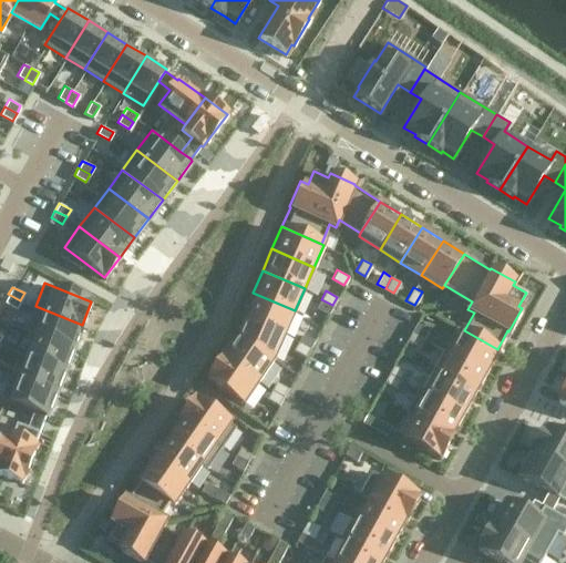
[(285,333),(295,310),(253,293),(243,314),(285,333)]
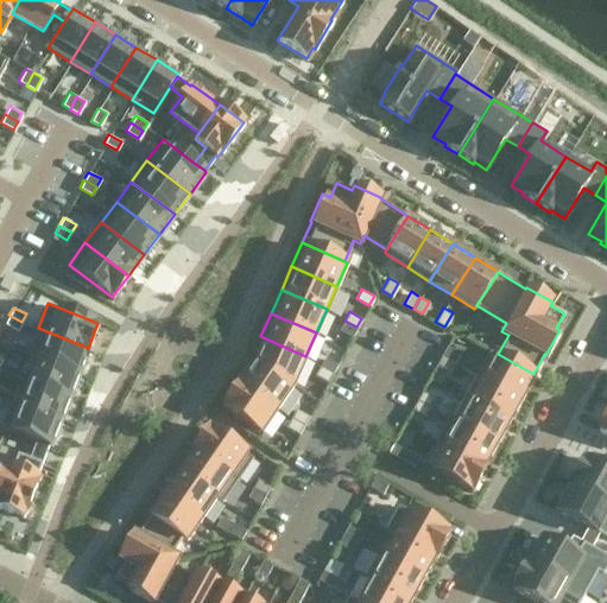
[(8,315),(5,323),(17,330),(21,322),(8,315)]
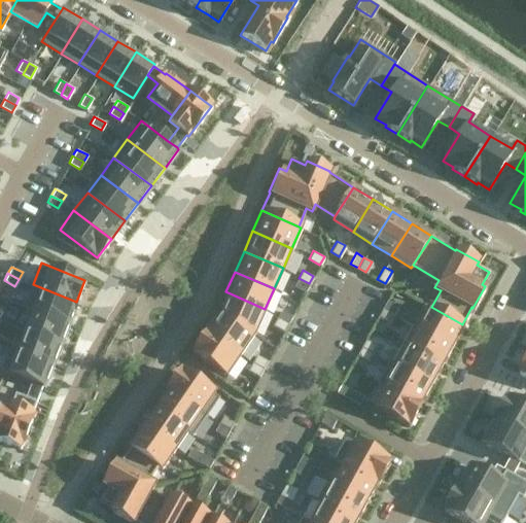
[(309,283),(299,278),(293,285),(305,291),(309,283)]
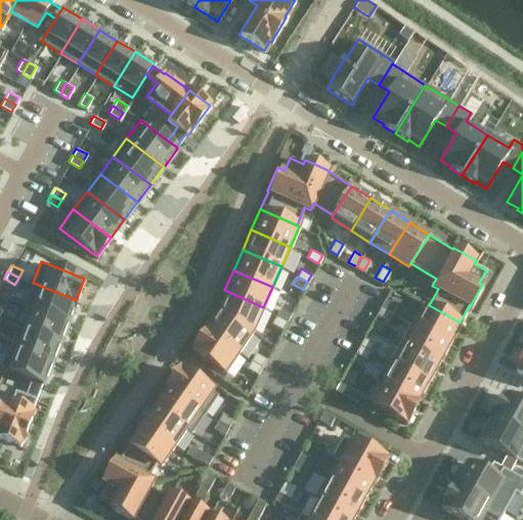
[(33,283),(25,303),(68,320),(76,300),(33,283)]
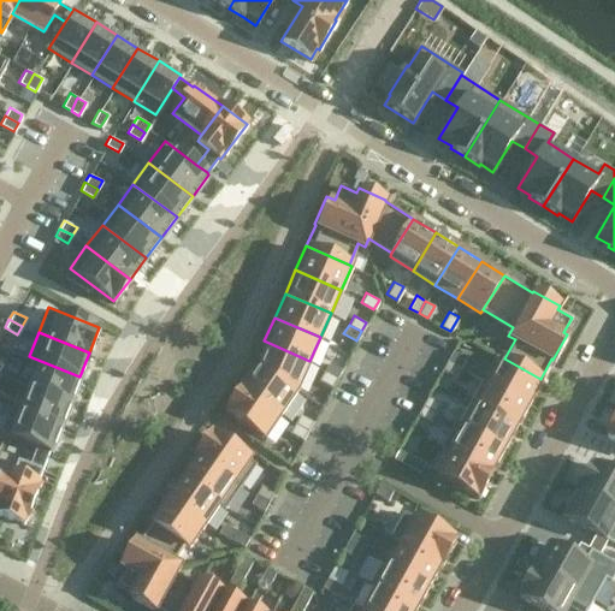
[(297,389),(309,361),(264,340),(253,365),(297,389)]
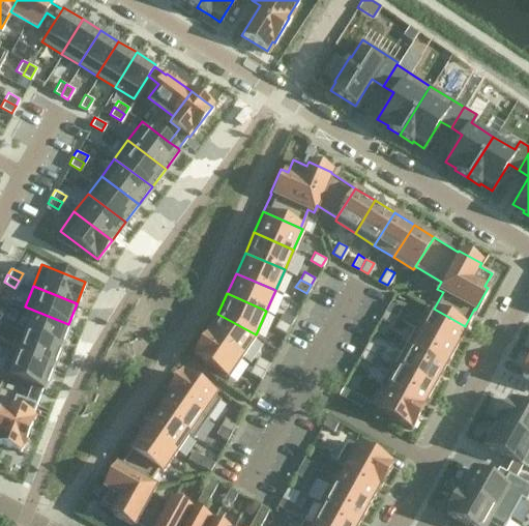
[(389,301),(385,309),(395,315),(400,307),(389,301)]
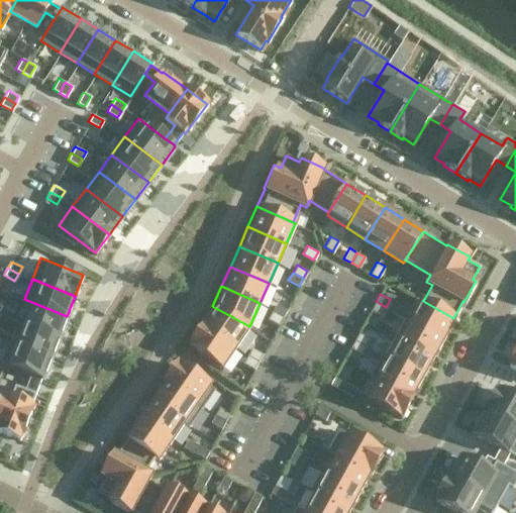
[(415,297),(404,317),(442,338),(453,318),(423,301),(415,297)]
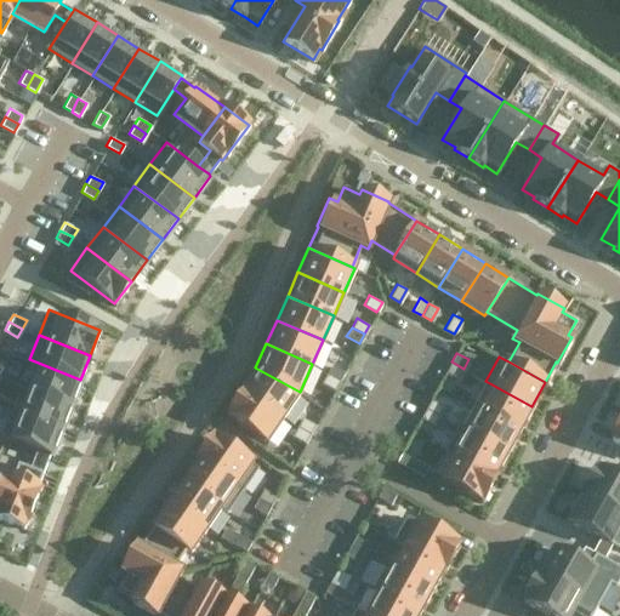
[(34,363),(24,386),(70,404),(80,380),(29,359),(28,361),(34,363)]
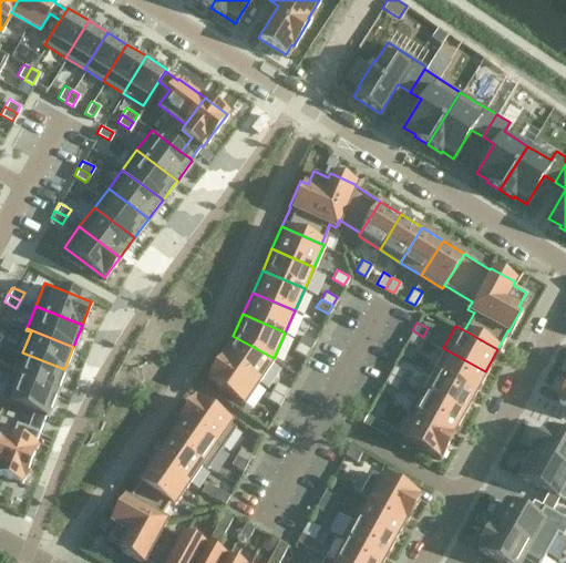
[(423,337),(412,330),(407,339),(419,346),(423,337)]
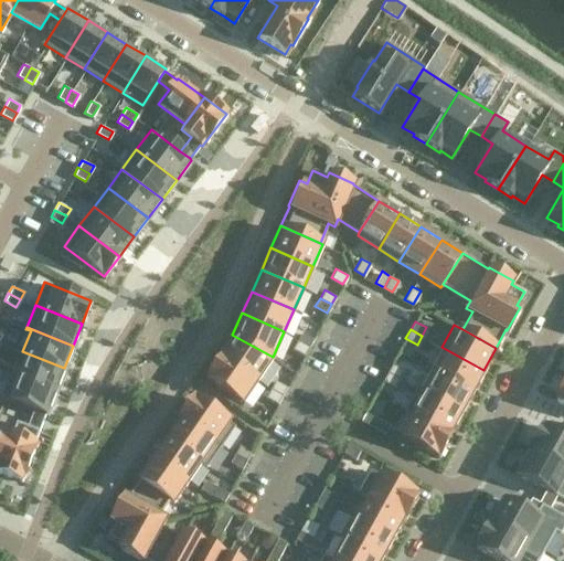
[(301,331),(297,339),(308,346),(312,337),(301,331)]
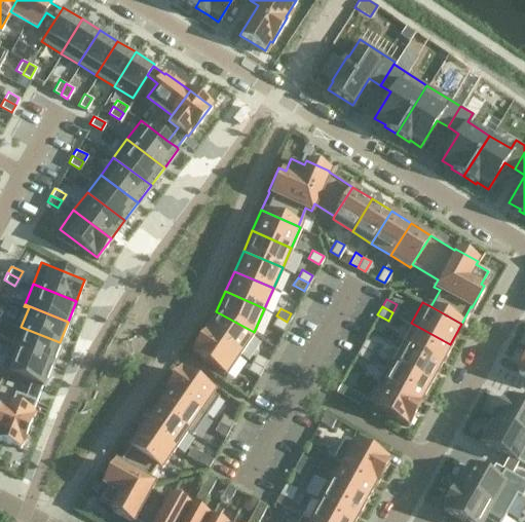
[(238,355),(254,332),(216,311),(215,311),(201,330),(238,355)]
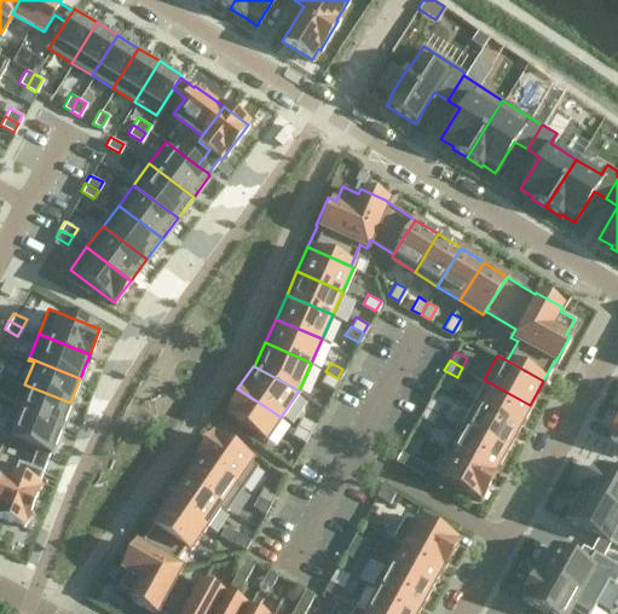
[(338,378),(325,371),(321,381),(333,388),(338,378)]
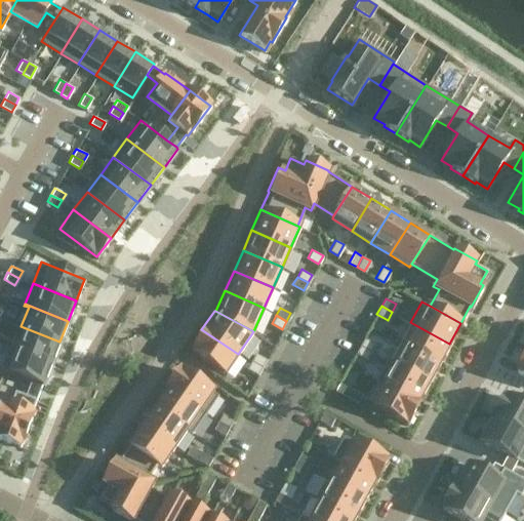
[(410,322),(400,342),(438,363),(449,344),(410,322)]
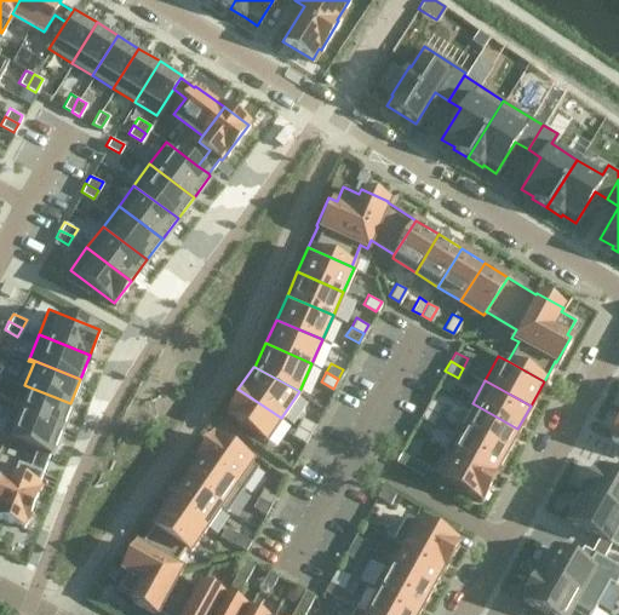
[(11,407),(10,408),(61,427),(70,403),(24,385),(24,386),(29,389),(22,411),(11,407)]
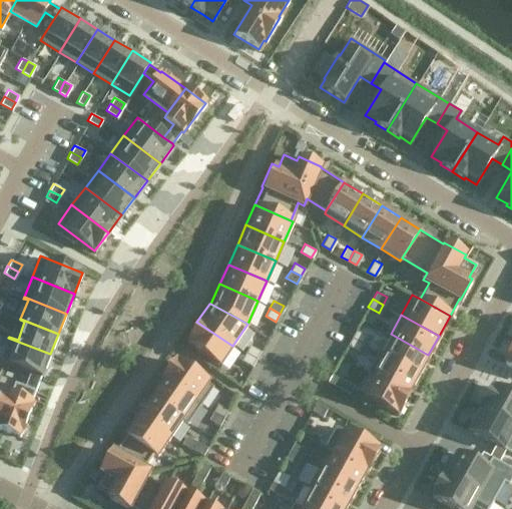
[(219,364),(232,346),(196,322),(184,340),(219,364)]
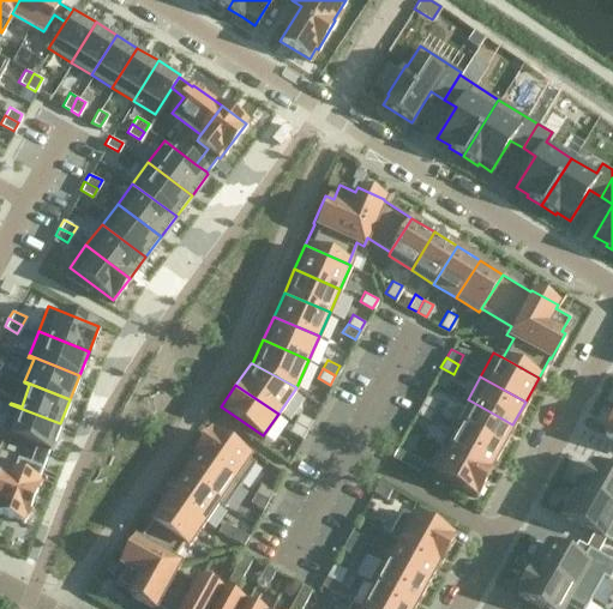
[(426,393),(421,403),(433,410),(438,401),(426,393)]
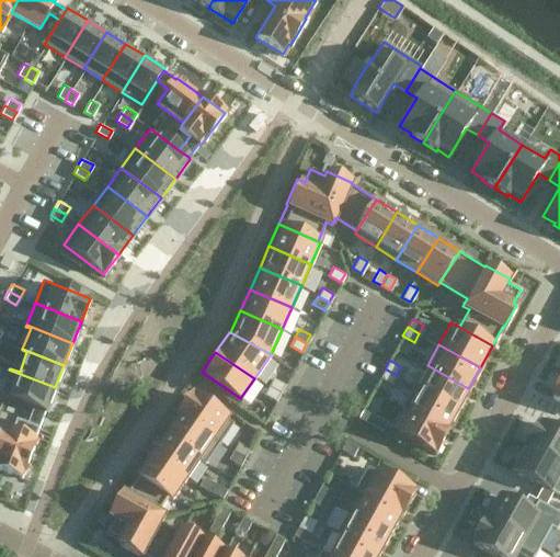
[(415,387),(421,390),(457,410),(468,388),(427,365),(415,387)]
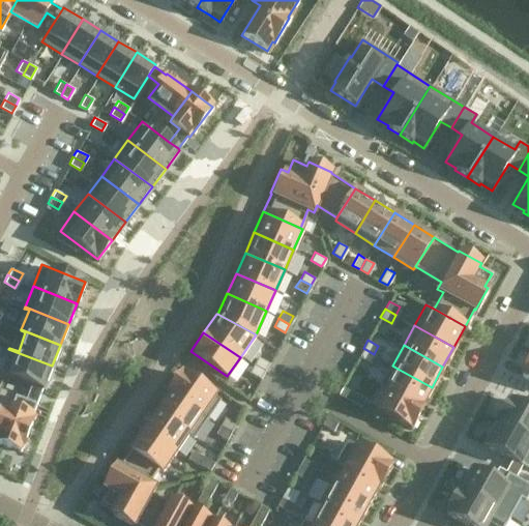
[(374,354),(363,348),(358,356),(370,362),(374,354)]
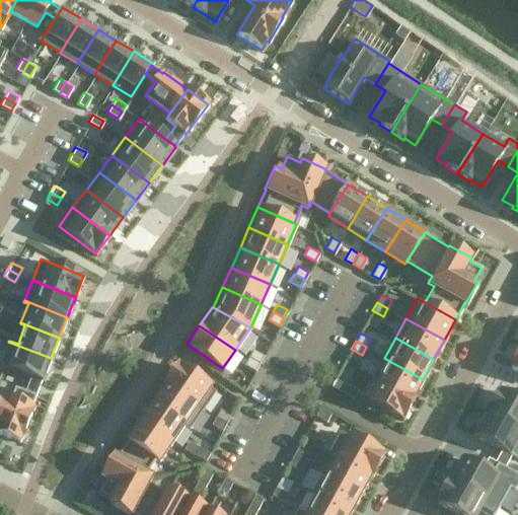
[(8,342),(0,363),(30,375),(41,379),(43,379),(51,358),(8,342)]
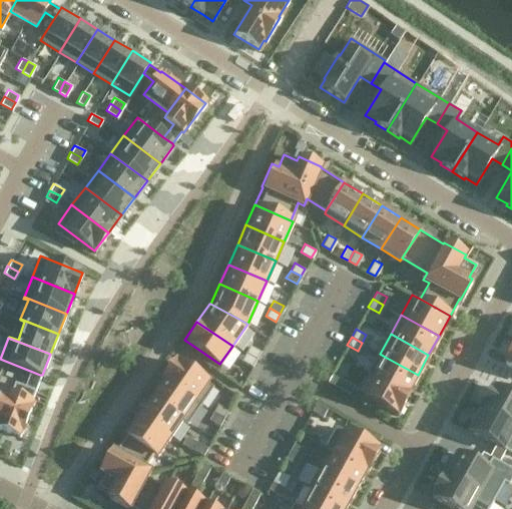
[(249,344),(245,352),(256,358),(260,350),(249,344)]
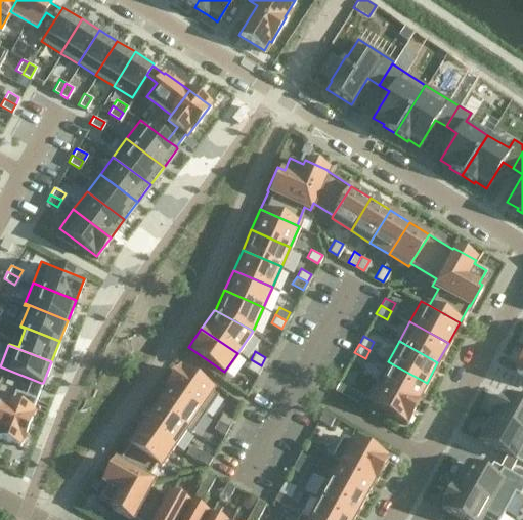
[(261,365),(251,359),(246,367),(257,374),(261,365)]
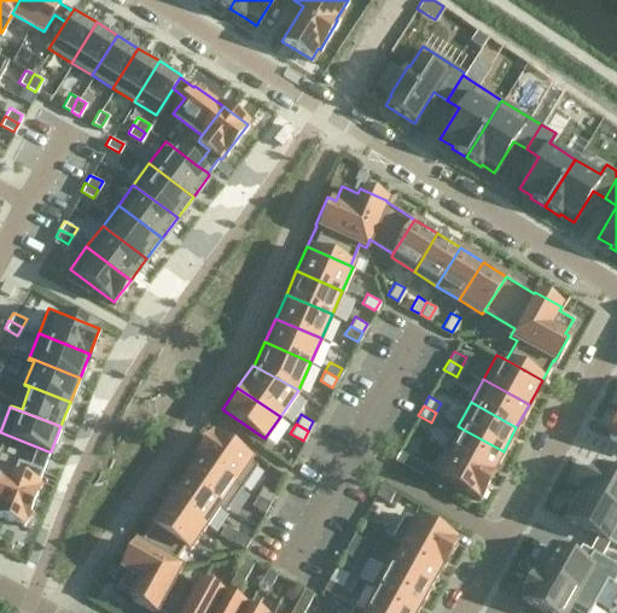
[(464,430),(453,450),(492,472),(504,451),(464,430)]
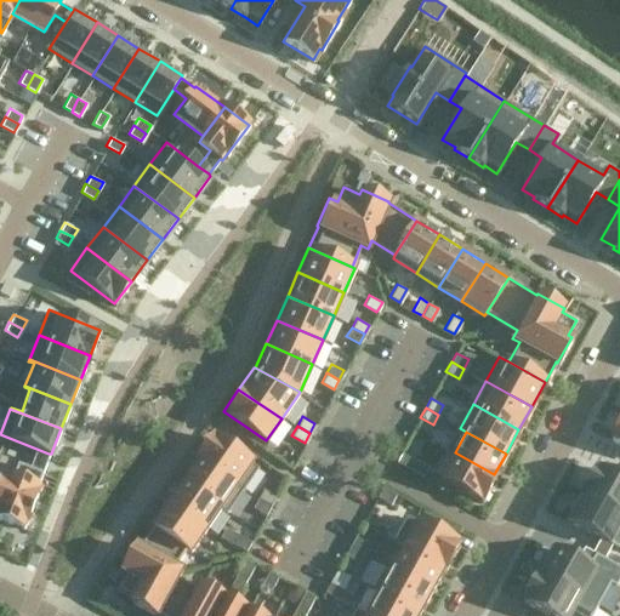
[(195,460),(197,461),(240,490),(257,466),(212,435),(195,460)]
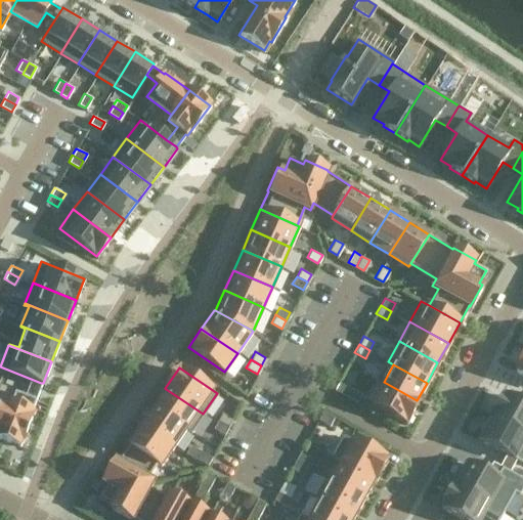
[(7,406),(0,425),(0,436),(19,444),(33,410),(31,409),(41,383),(31,379),(25,393),(14,389),(7,406)]
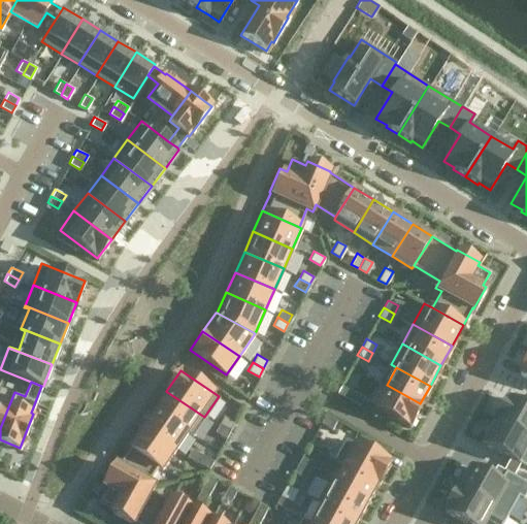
[(336,392),(348,398),(352,390),(341,384),(336,392)]
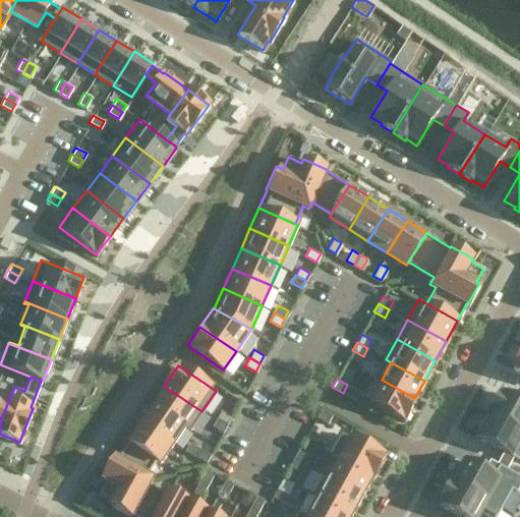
[(414,398),(382,380),(369,401),(404,419),(416,398),(414,398)]
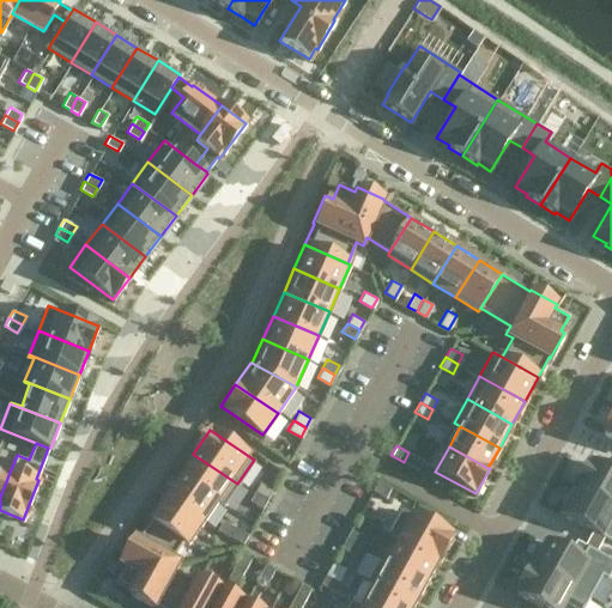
[(194,455),(180,475),(216,500),(222,505),(237,484),(194,455)]
